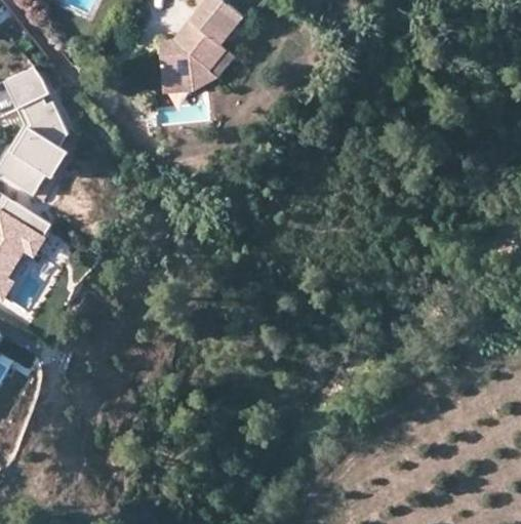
[(240,15),(221,0),(202,0),(197,7),(178,29),(172,37),(156,39),(160,85),(192,80),(189,55),(205,69),(222,49),(215,44),(240,15)]
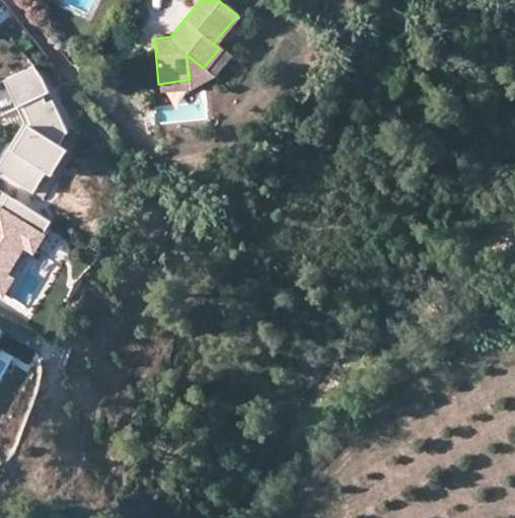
[(213,75),(203,68),(187,55),(190,79),(191,88),(213,75)]
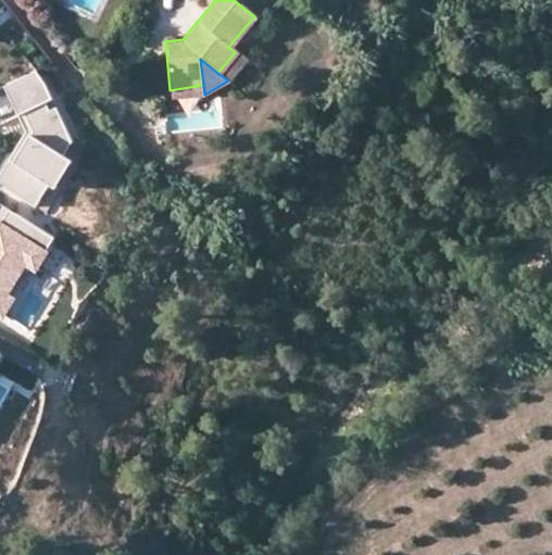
[(24,141),(11,161),(8,159),(0,171),(0,184),(37,206),(75,143),(58,109),(49,112),(46,102),(54,99),(36,70),(2,85),(29,133),(24,141)]
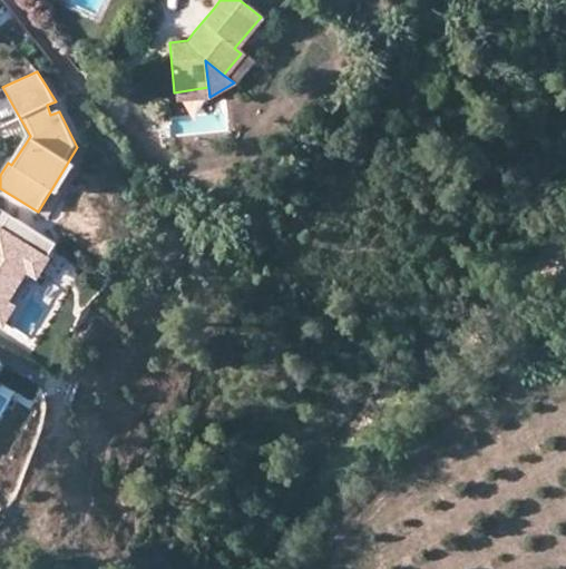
[(208,87),(174,92),(174,100),(210,97),(208,87)]
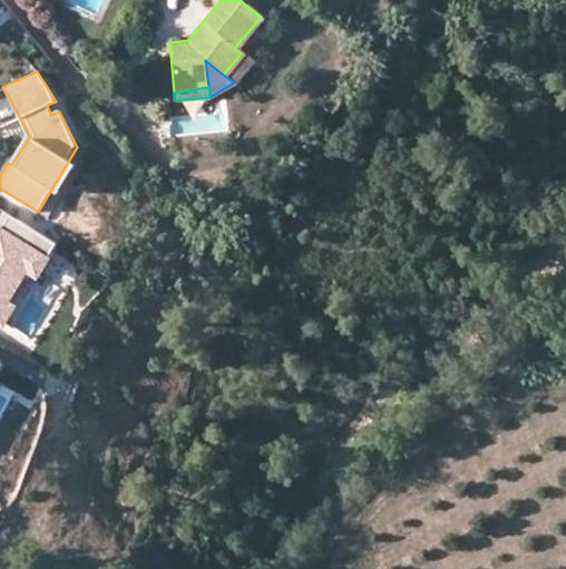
[(57,249),(9,221),(0,235),(0,326),(3,329),(15,311),(7,306),(27,272),(39,278),(57,249)]
